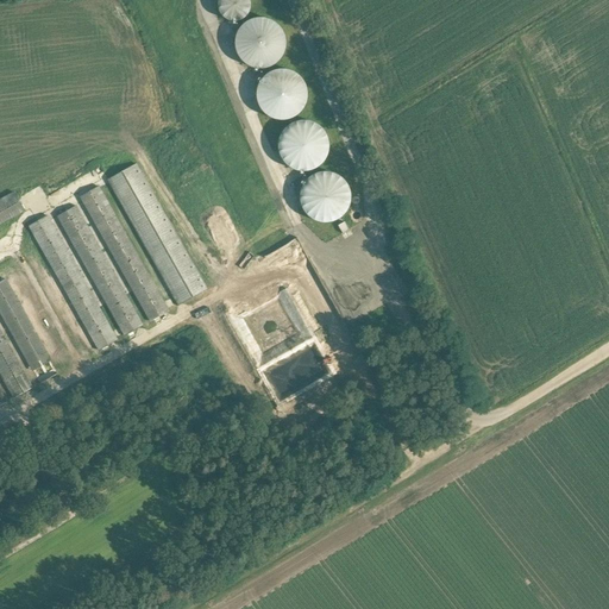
[(220,0),(221,18),(248,17),(246,0),(220,0)]
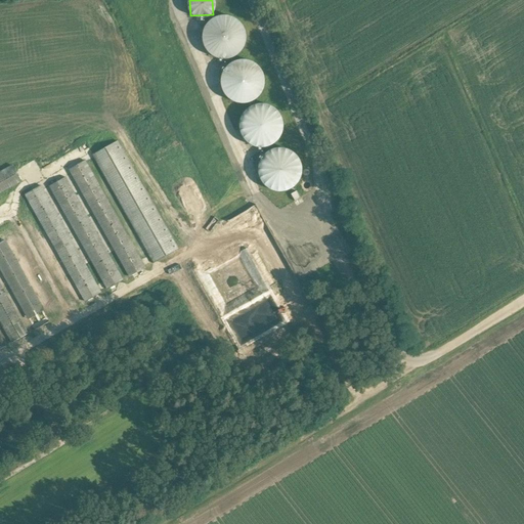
[(239,56),(242,16),(207,14),(204,54),(239,56)]
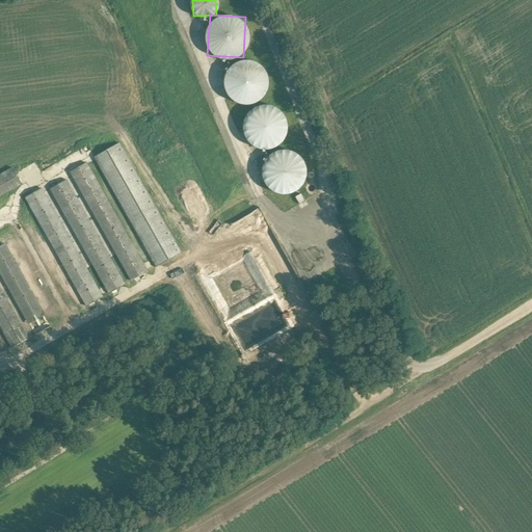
[(264,101),(263,60),(228,61),(228,102),(264,101)]
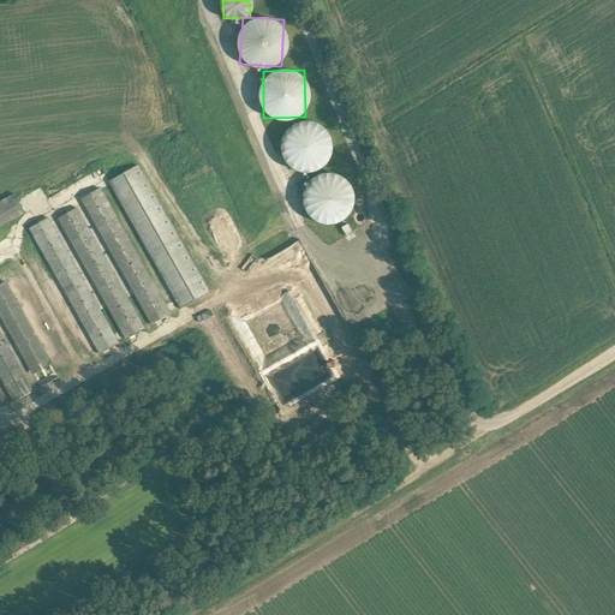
[(284,124),(286,171),(329,168),(326,121),(284,124)]
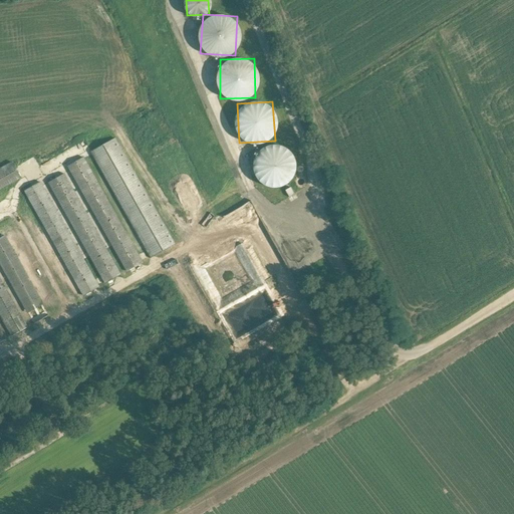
[(174,244),(117,137),(92,150),(149,257),(174,244)]
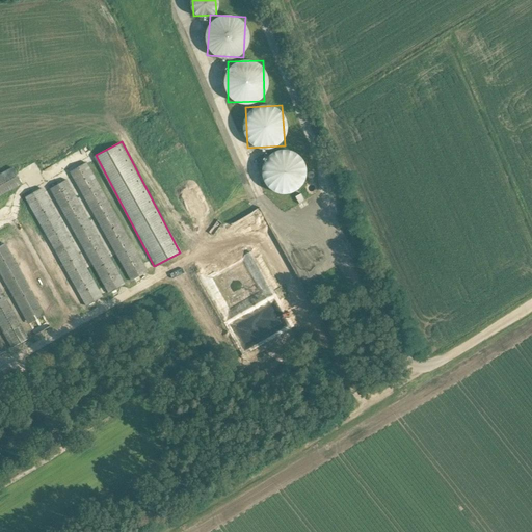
[(267,150),(263,190),(301,193),(304,153),(267,150)]
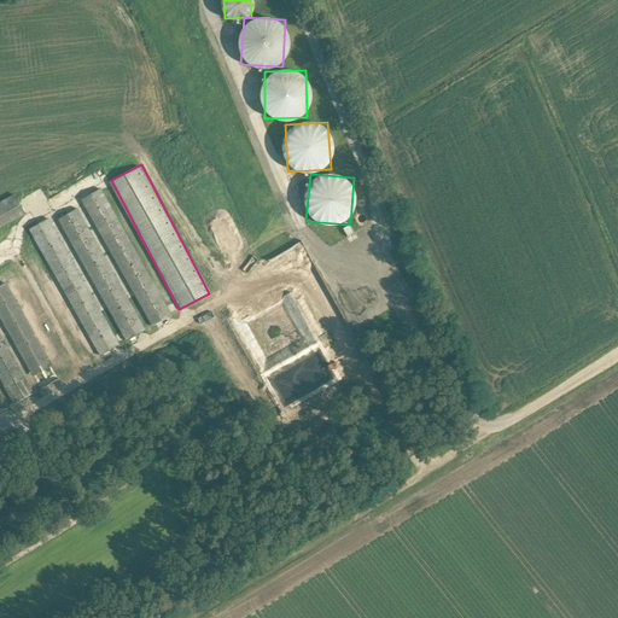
[(168,316),(104,186),(83,197),(147,327),(168,316)]
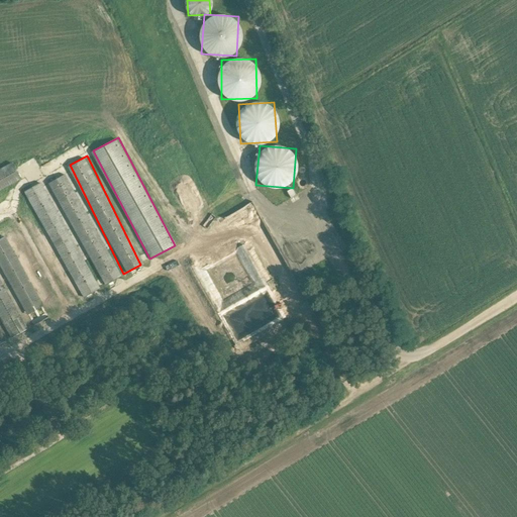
[(0,192),(21,181),(13,165),(0,171),(0,192)]
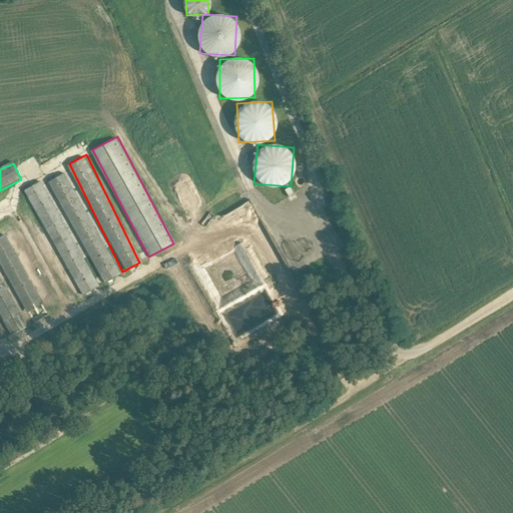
[(116,277),(69,171),(52,178),(99,285),(116,277)]
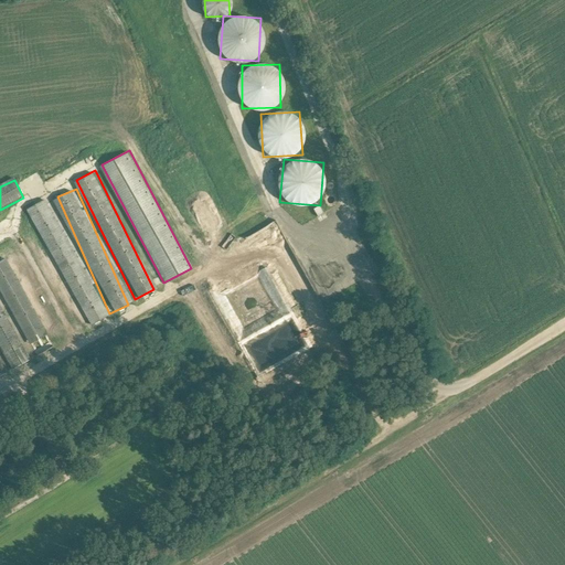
[(31,205),(85,327),(104,318),(50,198),(31,205)]
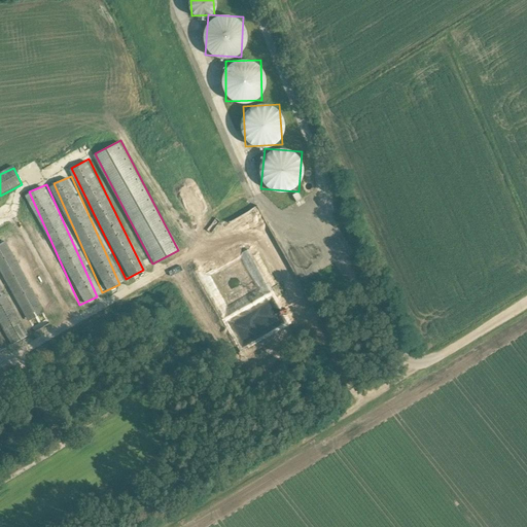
[(297,192),(292,196),(296,203),(302,199),(297,192)]
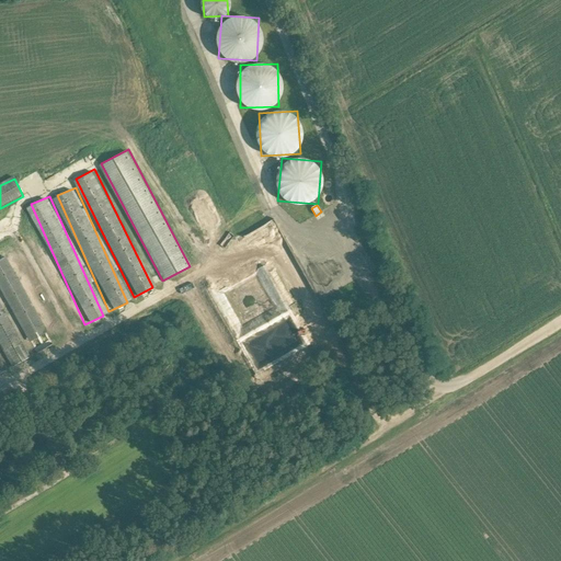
[(0,370),(52,346),(9,255),(0,259),(0,285),(31,350),(24,353),(0,300),(0,347),(6,358),(0,361),(0,370)]
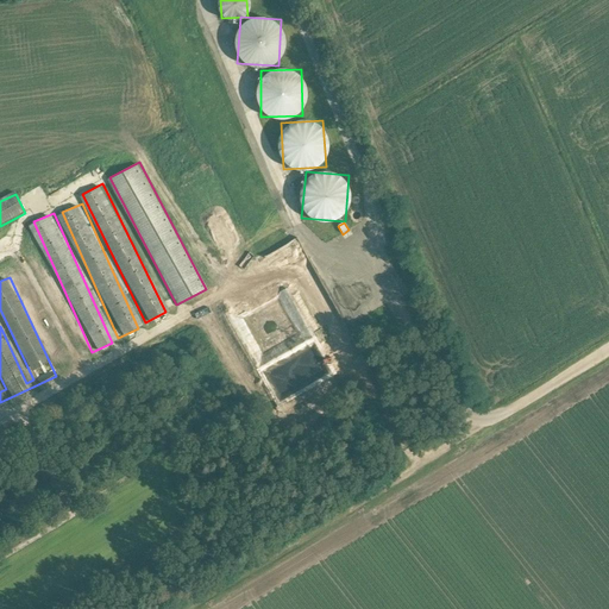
[(287,282),(227,308),(239,336),(246,332),(251,337),(253,334),(257,338),(262,349),(269,346),(264,340),(270,338),(269,337),(275,334),(278,337),(281,345),(280,343),(283,352),(295,341),(299,339),(309,328),(305,324),(287,282)]
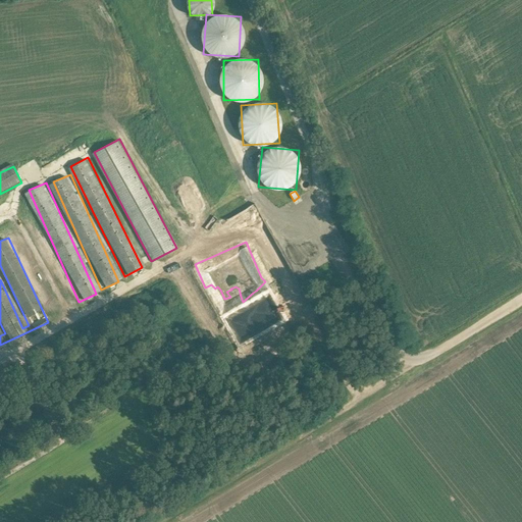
[(0,484),(0,492),(8,489),(5,482),(0,484)]
